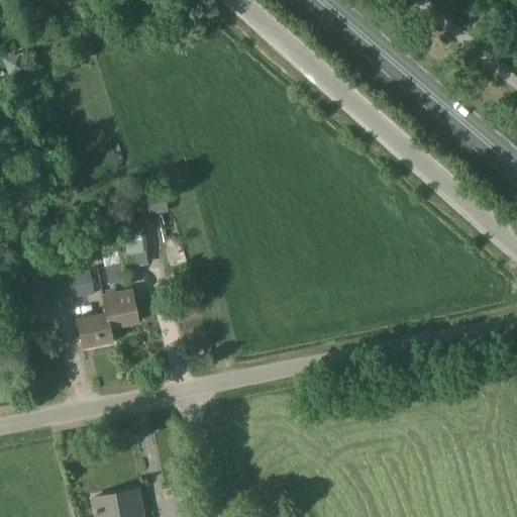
[(138,218),(168,212),(163,189),(134,194),(138,218)]
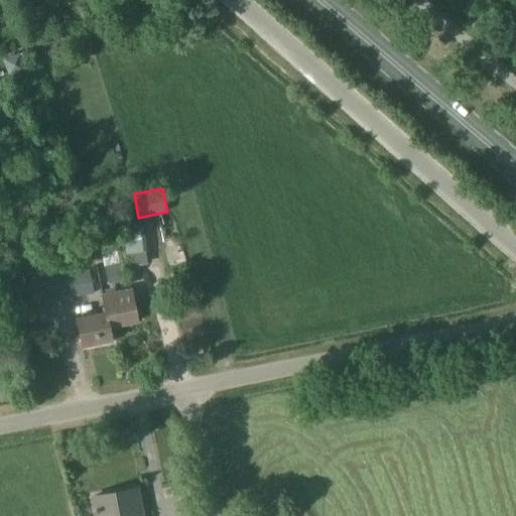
[(120,243),(136,240),(132,218),(116,221),(120,243)]
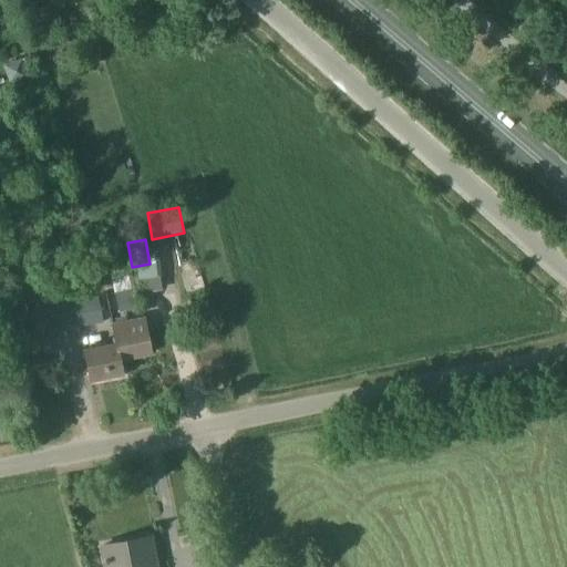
[(119,260),(103,264),(106,277),(121,274),(119,260)]
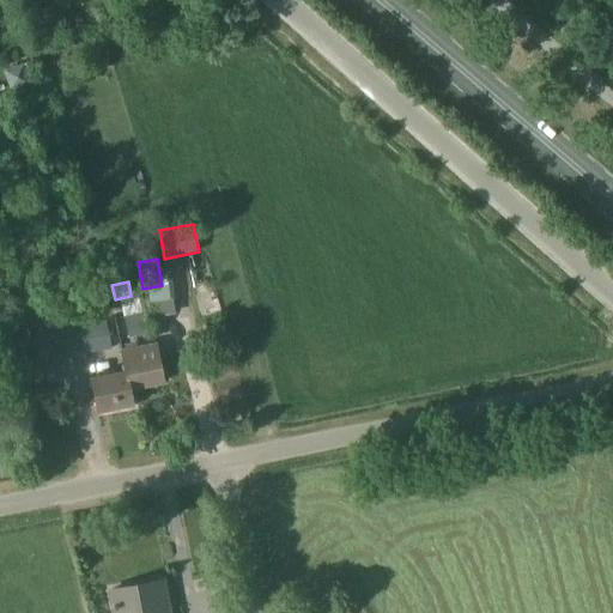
[(104,320),(32,335),(38,364),(113,349),(104,320)]
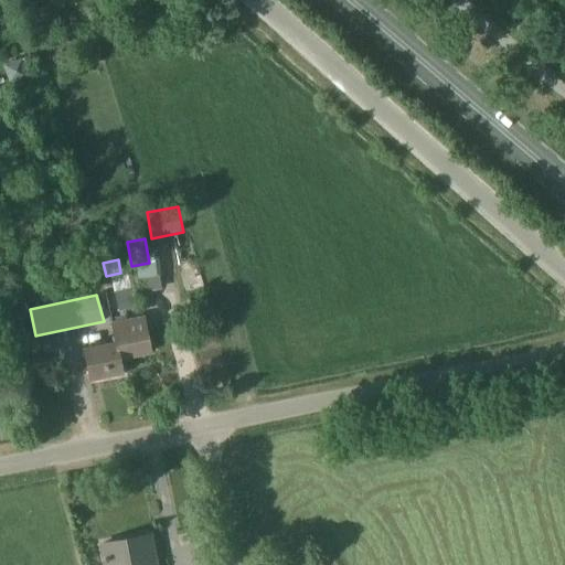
[(117,342),(120,358),(150,352),(145,318),(113,323),(117,342)]
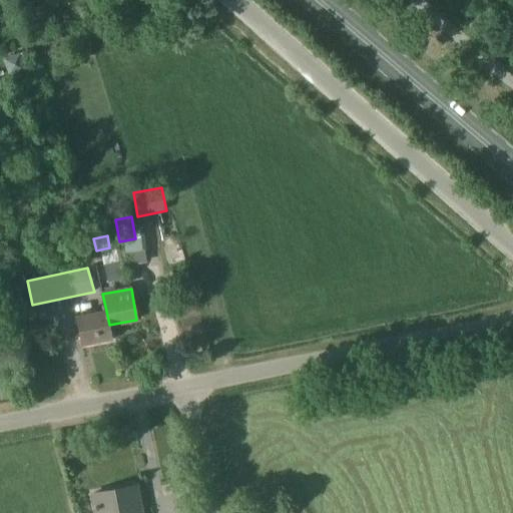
[(108,325),(109,325),(106,311),(102,294),(105,311),(76,317),(81,345),(111,339),(108,325)]
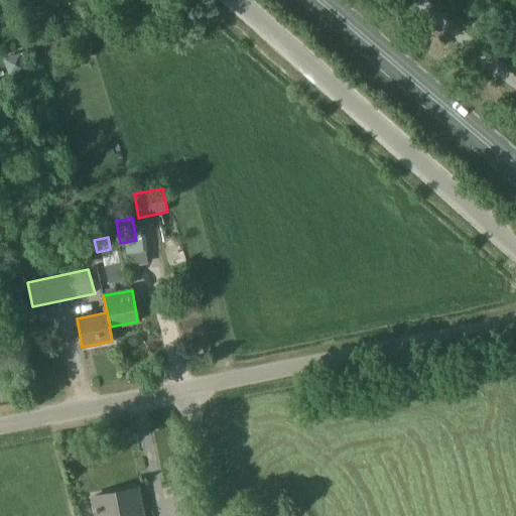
[(98,299),(70,304),(72,318),(101,312),(98,299)]
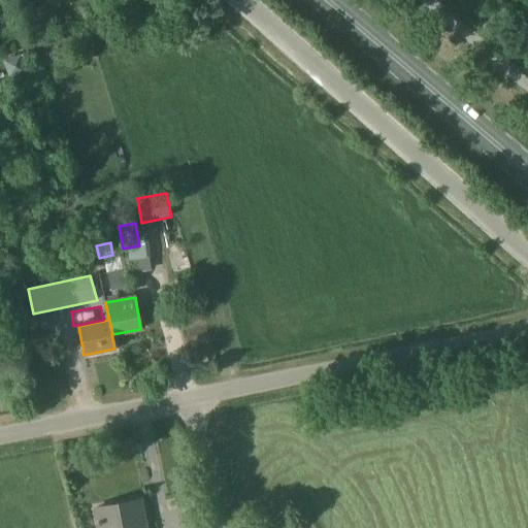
[(142,527),(137,498),(91,507),(95,527),(142,527)]
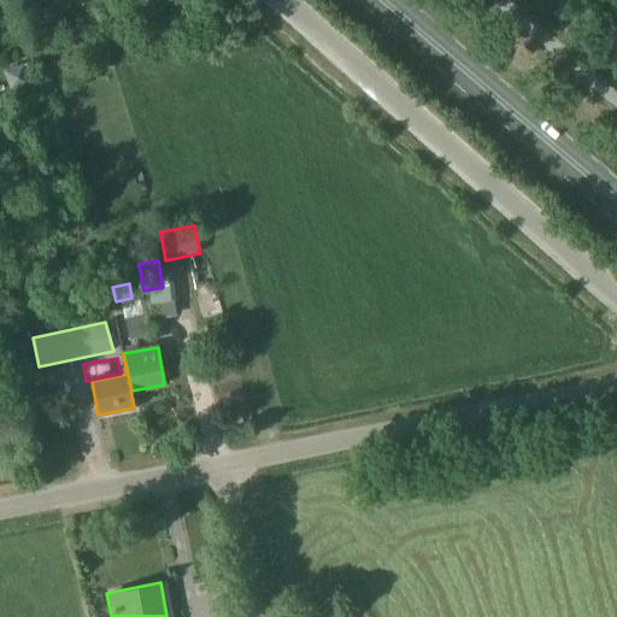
[(176,616),(207,616),(206,582),(175,583),(176,616)]
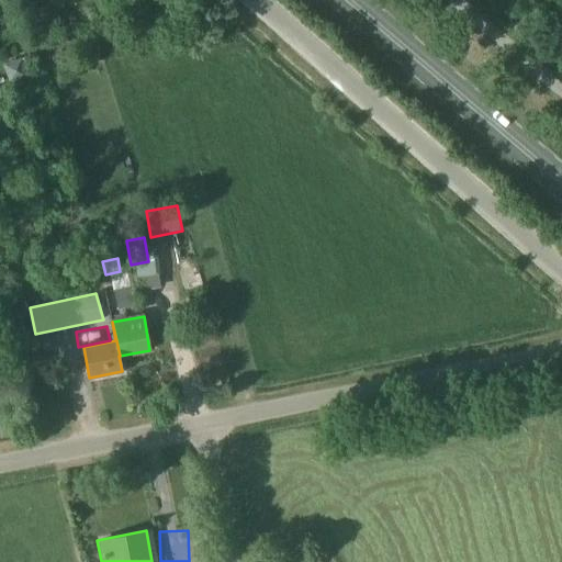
[(83,561),(98,561),(97,550),(83,552),(83,561)]
